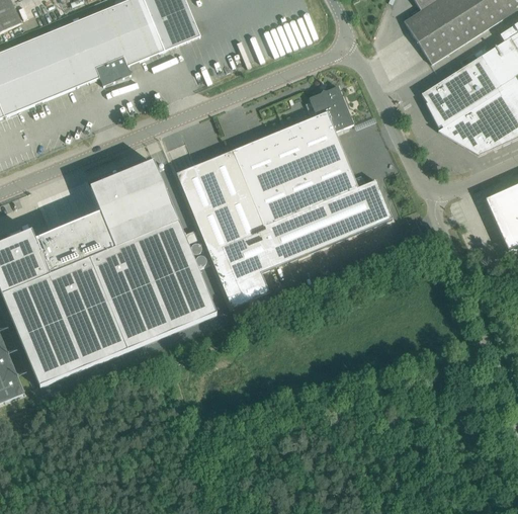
[(0,0),(0,30),(22,20),(11,0),(0,0)]
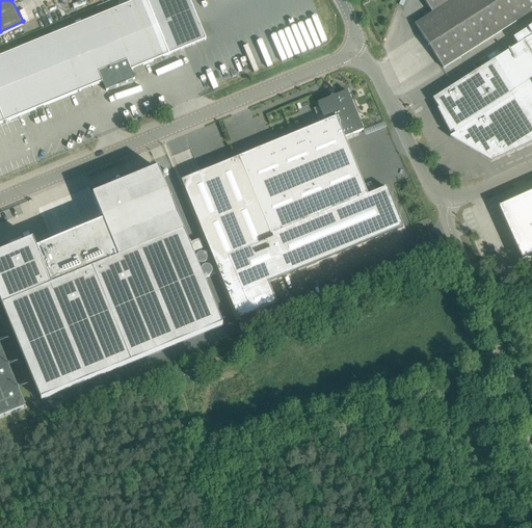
[(0,120),(103,78),(106,87),(135,75),(132,67),(207,35),(192,0),(127,0),(0,52),(0,120)]
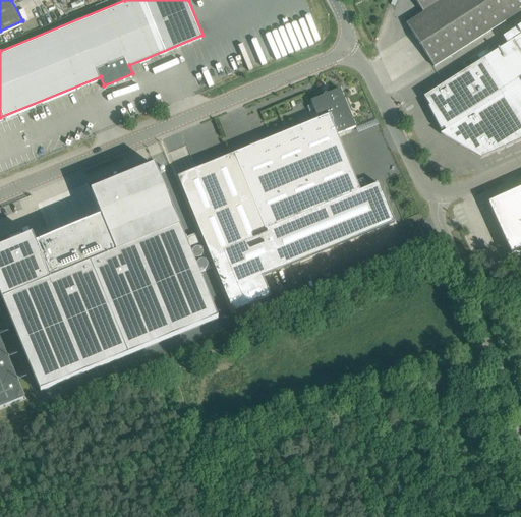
[(418,0),(424,9),(407,19),(435,63),(520,6),(520,0),(418,0)]
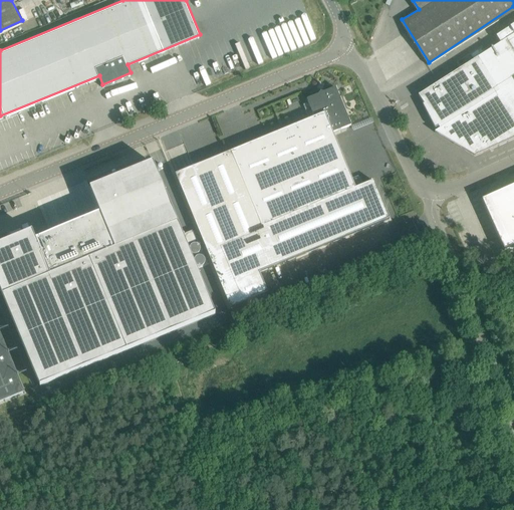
[(513,91),(513,21),(505,27),(509,34),(478,54),(500,88),(508,82),(513,91)]
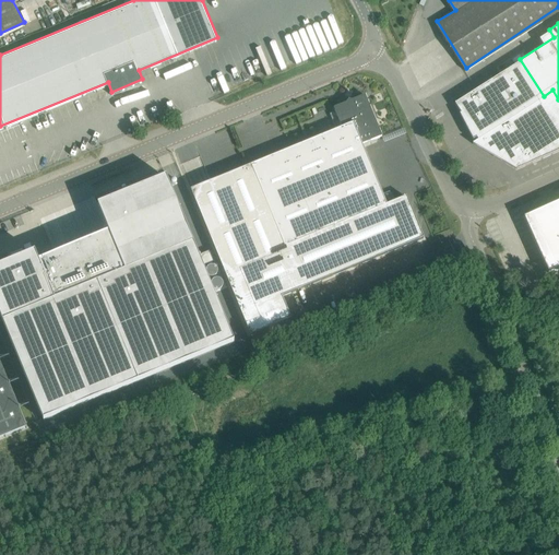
[(478,137),(544,96),(520,59),(456,99),(455,99),(462,109),(460,110),(474,137),(477,134),(478,137)]
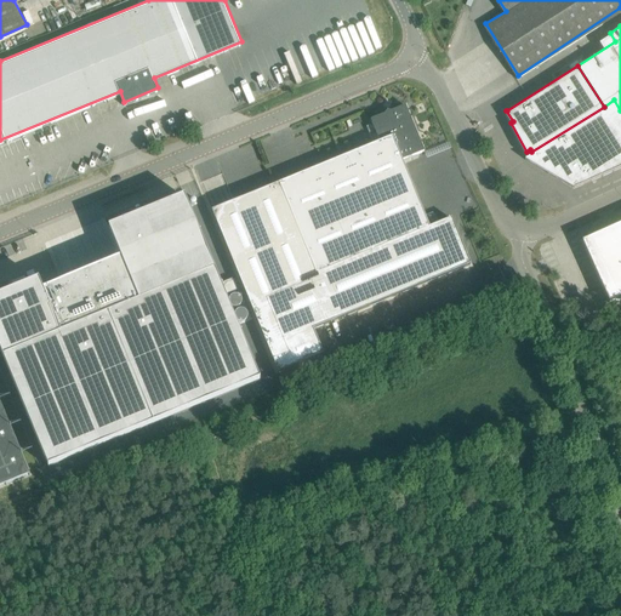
[(574,184),(620,164),(620,110),(614,100),(604,107),(531,152),(527,155),(527,154),(525,155),(574,184)]
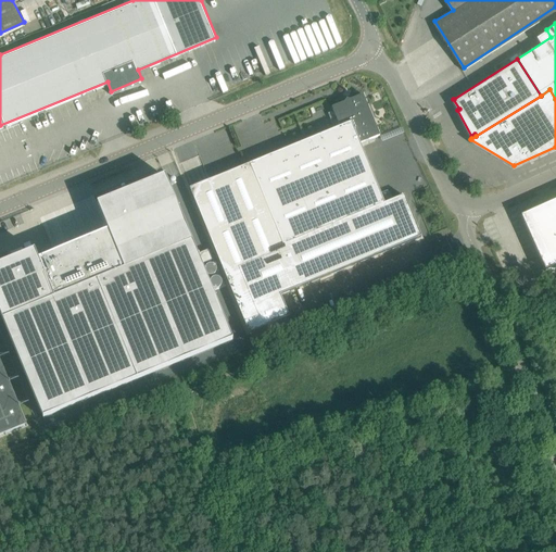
[(380,132),(364,90),(351,96),(351,97),(345,99),(345,98),(332,103),(333,107),(329,109),(336,126),(218,173),(190,185),(249,330),(290,313),(281,291),(421,234),(404,191),(392,197),(388,187),(381,190),(361,140),(380,132)]
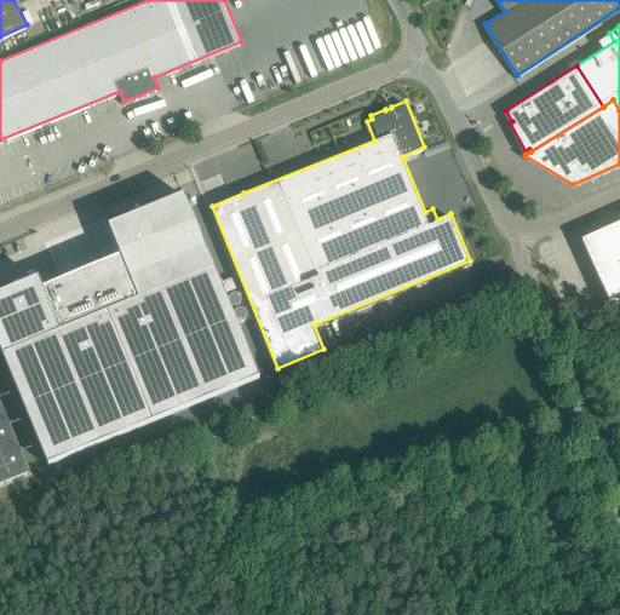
[(39,275),(0,291),(0,344),(49,461),(259,374),(184,191),(109,223),(121,254),(44,286),(39,275)]
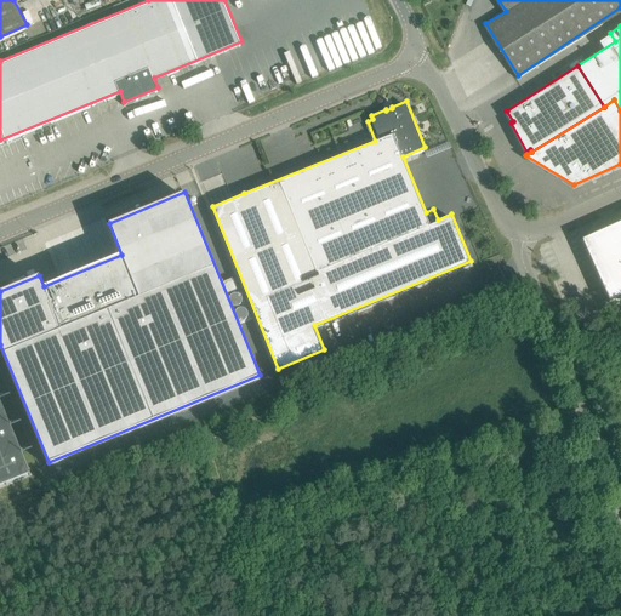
[(620,218),(582,237),(610,298),(620,294),(620,218)]
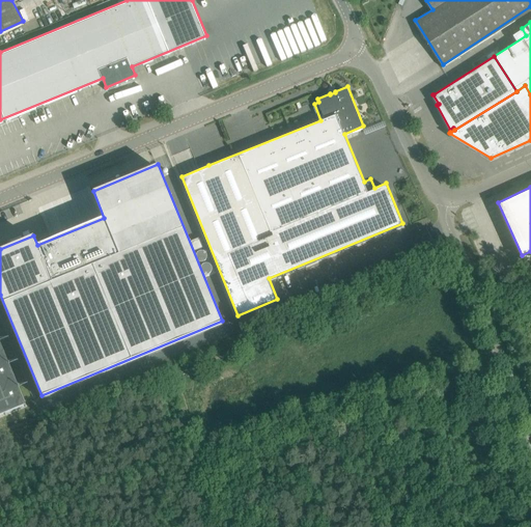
[(0,412),(25,403),(0,341),(0,412)]
